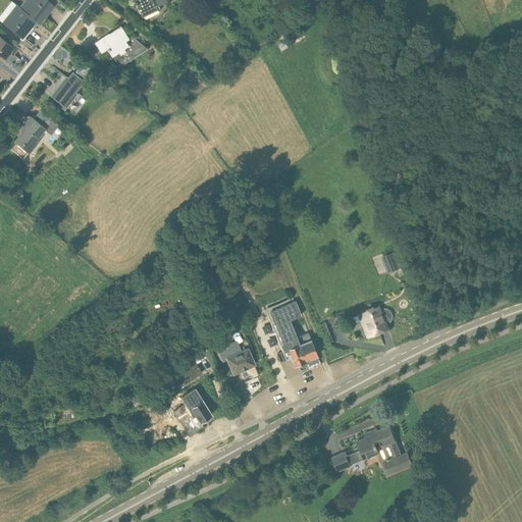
[(44,17),(53,5),(46,0),(28,0),(20,9),(37,21),(40,24),(45,18),(44,17)]
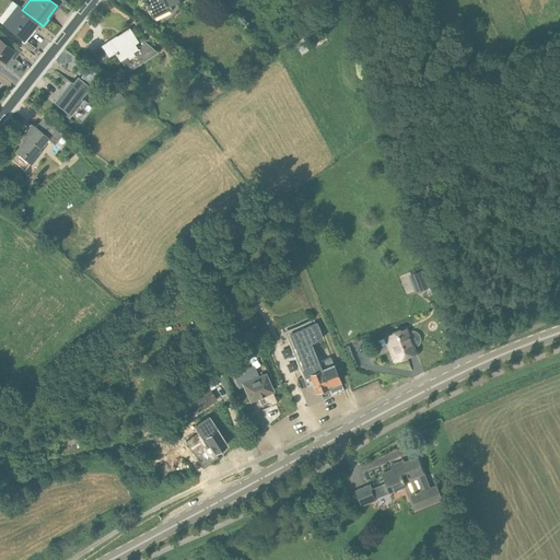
[(178,2),(176,0),(144,0),(153,18),(172,10),(170,7),(178,2)]
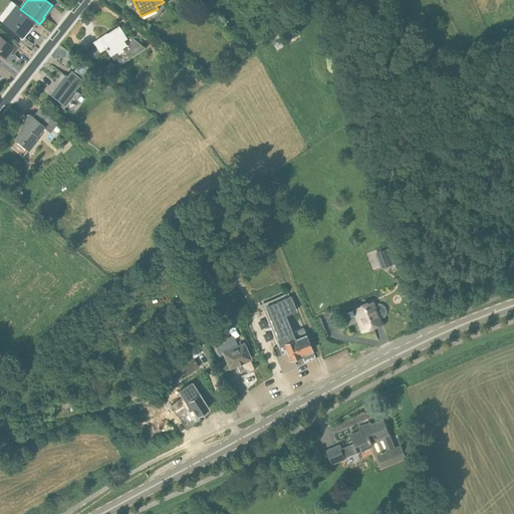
[(4,25),(21,37),(30,26),(32,27),(36,21),(20,9),(17,7),(4,25)]
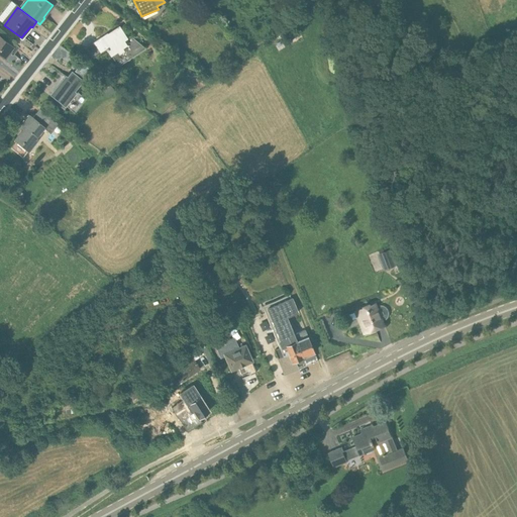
[(118,67),(145,48),(130,35),(126,38),(119,27),(107,34),(107,33),(95,42),(101,52),(106,48),(118,67)]
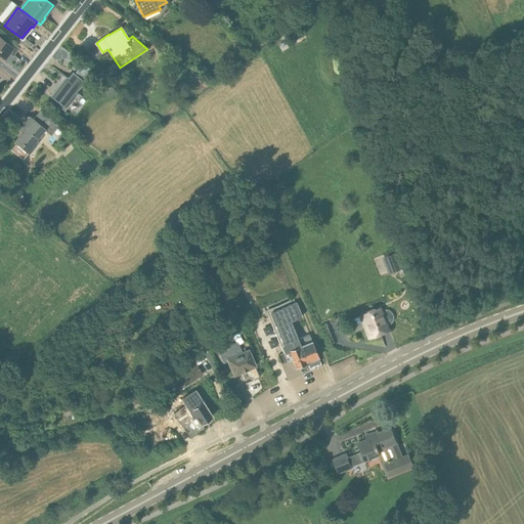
[(0,54),(5,59),(10,52),(9,52),(13,47),(0,36),(0,54)]
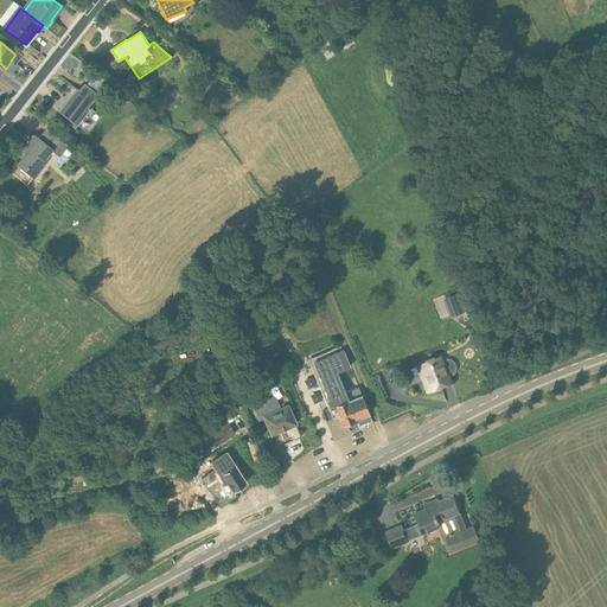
[(66,104),(61,112),(78,126),(83,119),(90,109),(88,108),(97,95),(84,85),(80,91),(77,90),(71,98),(74,100),(68,106),(66,104)]
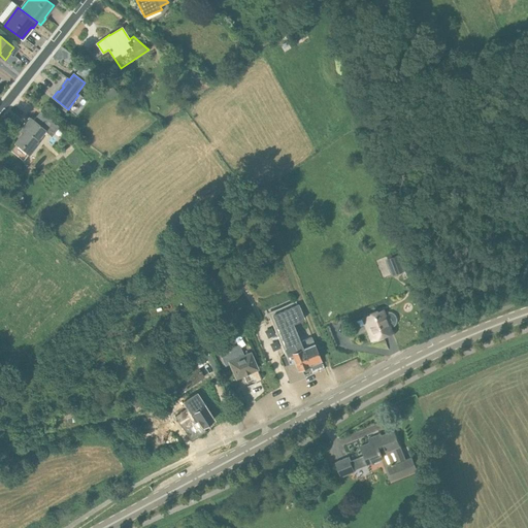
[(112,87),(105,94),(110,99),(118,93),(112,87)]
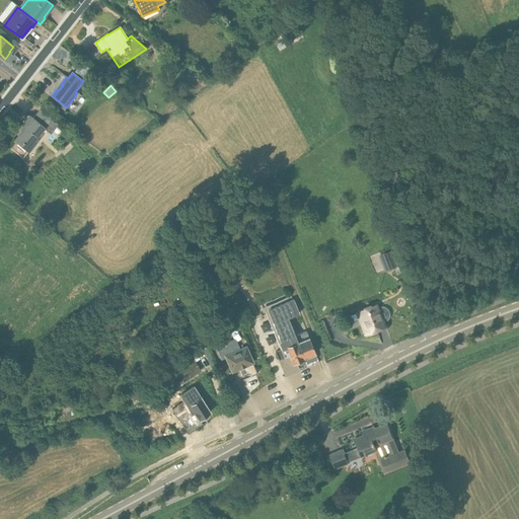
[(59,125),(41,110),(36,116),(35,115),(32,119),(31,118),(21,130),(24,133),(20,138),(18,136),(15,140),(29,152),(39,141),(36,139),(45,128),(52,134),(59,125)]
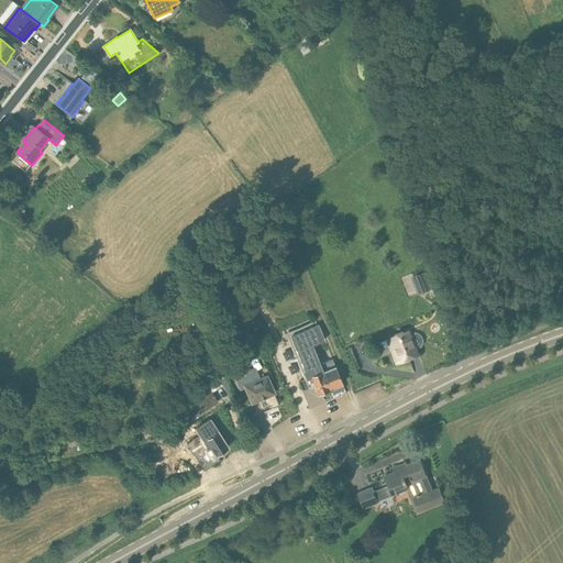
[(23,211),(18,207),(13,213),(19,218),(23,211)]
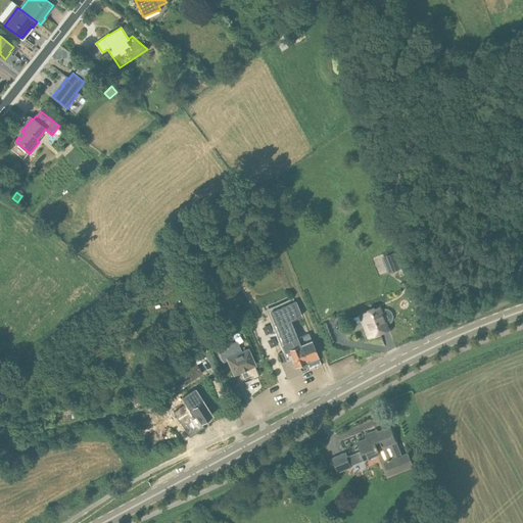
[(394,253),(384,257),(389,271),(400,267),(394,253)]
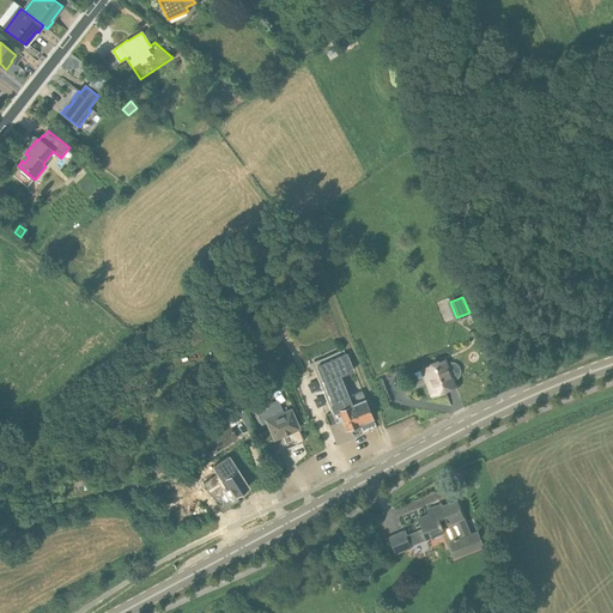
[(152,350),(164,341),(164,340),(169,337),(165,331),(147,343),(152,350)]
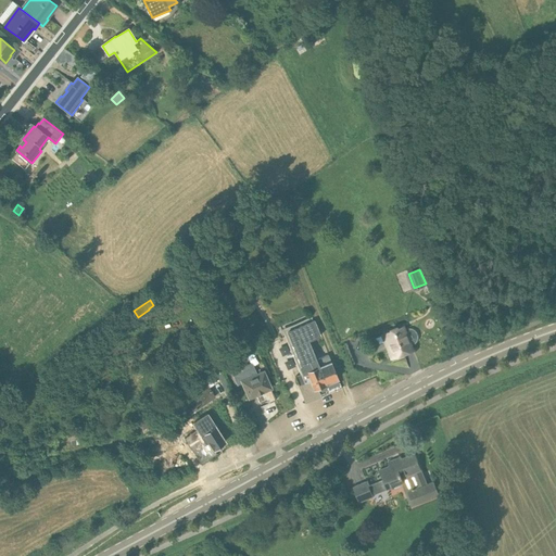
[(338,379),(329,356),(317,361),(308,342),(321,337),(315,320),(287,332),(302,367),(300,368),(303,375),(295,378),(299,386),(305,403),(314,400),(312,395),(315,394),(313,389),(326,384),(329,393),(341,389),(338,379)]
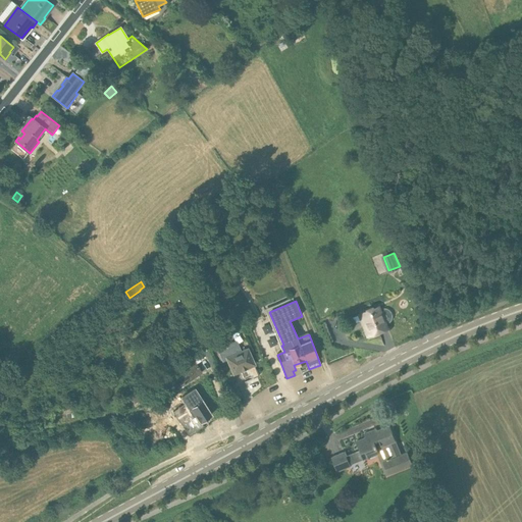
[(366,320),(372,334),(387,328),(385,324),(388,323),(389,322),(390,321),(392,319),(392,317),(392,315),(390,313),(389,312),(387,311),(386,310),(384,310),(380,310),(378,306),(358,313),(361,322),(366,320)]
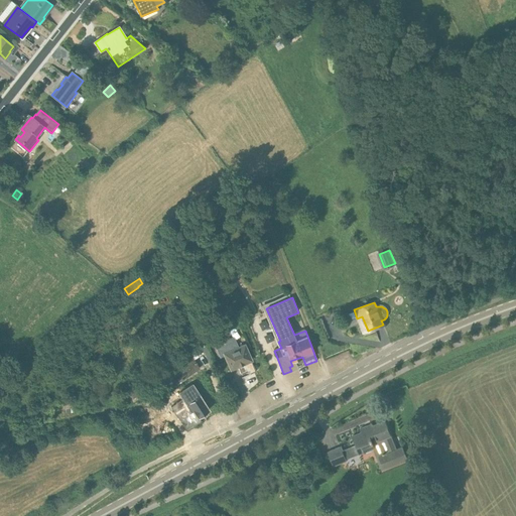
[(158,317),(147,325),(151,330),(161,323),(158,317)]
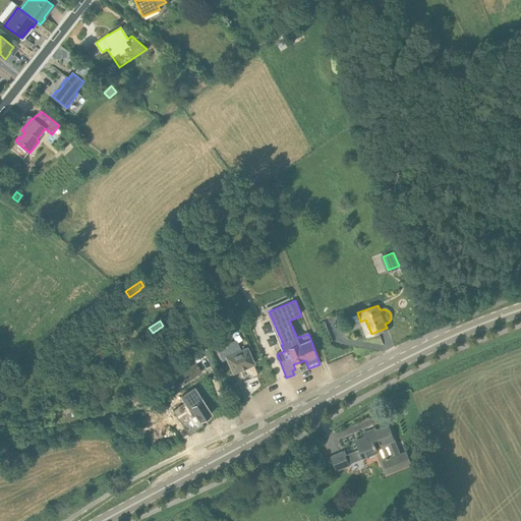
[(237,341),(217,349),(223,362),(228,360),(233,372),(240,369),(244,379),(251,375),(252,379),(258,375),(254,365),(254,364),(247,348),(241,351),(237,341)]
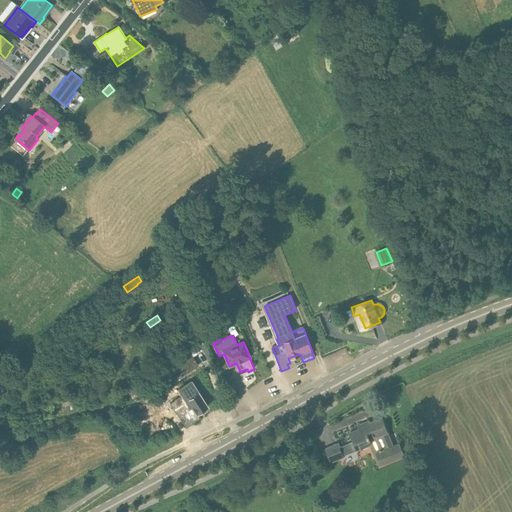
[(190,350),(184,339),(174,345),(175,347),(180,357),(174,361),(170,364),(165,357),(153,365),(158,372),(164,369),(173,383),(199,367),(194,359),(197,355),(190,350)]
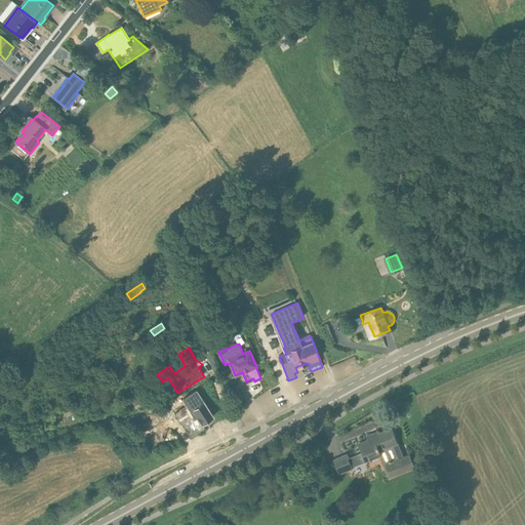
[(183,401),(187,406),(174,415),(190,438),(205,428),(202,425),(212,417),(196,392),(183,401)]
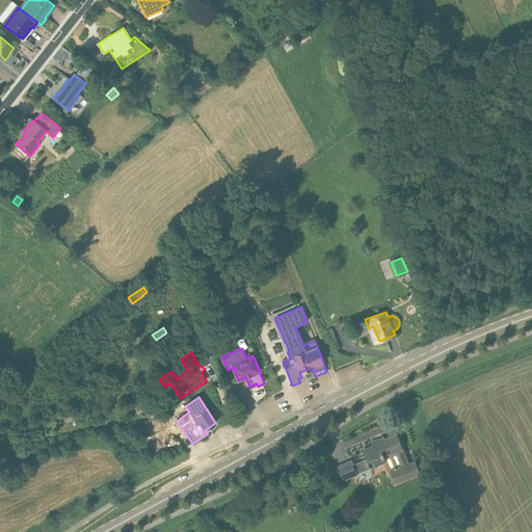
[(78,421),(76,406),(63,408),(65,423),(78,421)]
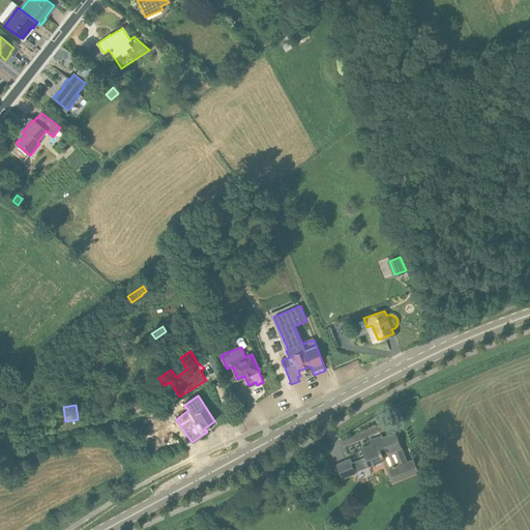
[(18,423),(3,424),(4,438),(16,437),(16,431),(18,430),(18,423)]
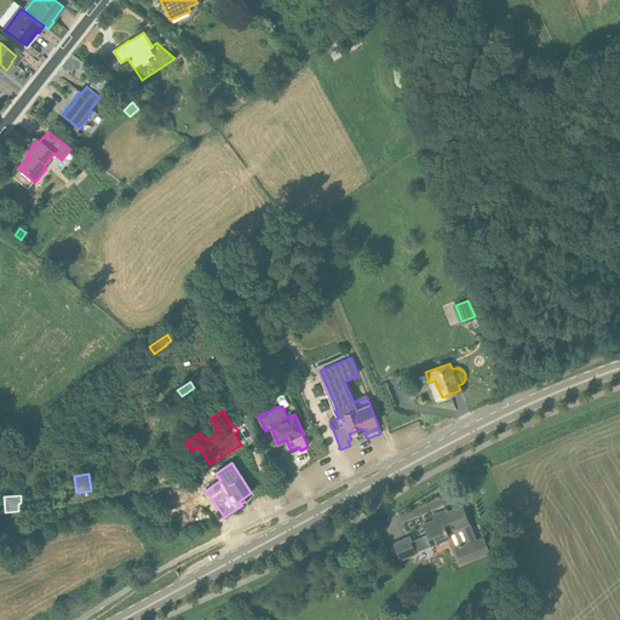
[(409,537),(394,543),(401,562),(417,555),(417,552),(448,540),(458,566),(461,564),(461,566),(491,555),(483,538),(476,540),(463,506),(446,512),(447,515),(441,516),(440,512),(432,516),(434,520),(423,524),(428,537),(412,543),(409,537)]
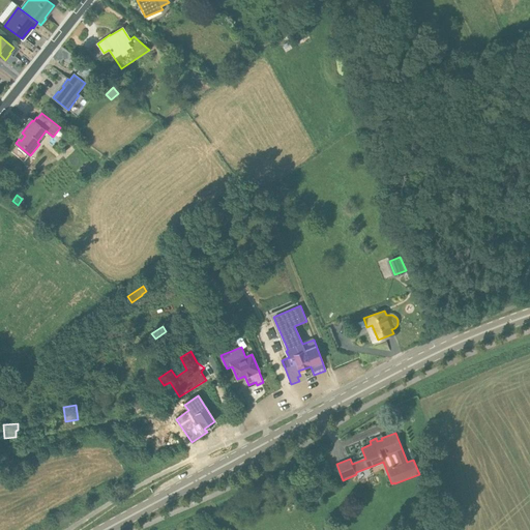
[(316,493),(308,497),(314,504),(321,500),(316,493)]
